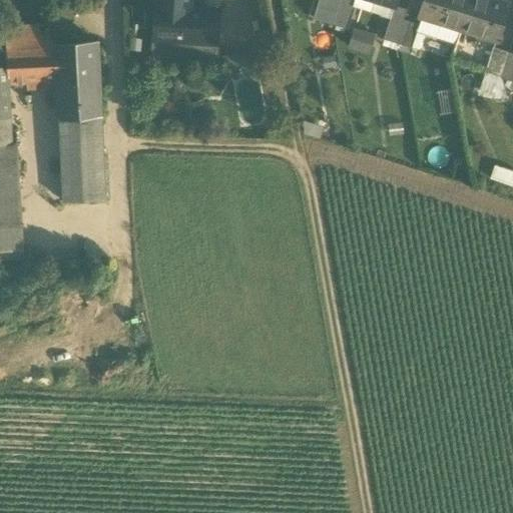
[(356,0),(318,0),(313,18),(333,24),(348,29),(354,8),(357,0),(356,0)]
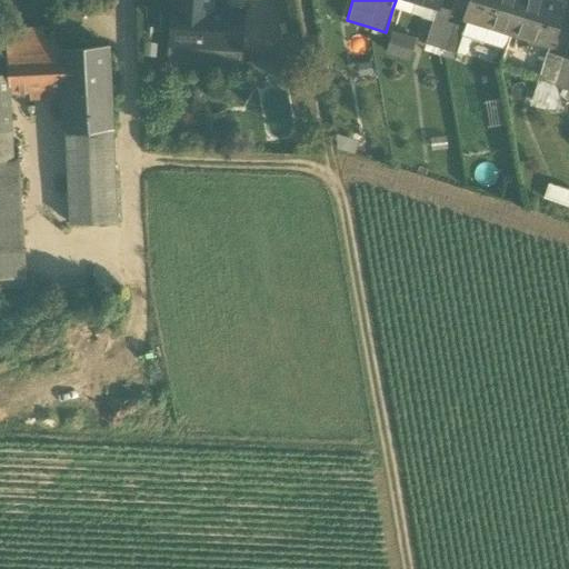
[(438,6),(418,0),(395,0),(396,0),(392,9),(433,21),(438,6)]
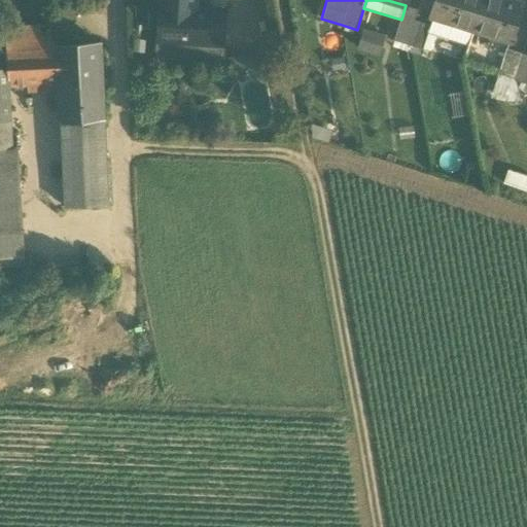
[(432,16),(473,30),(482,0),(433,0),(428,15),(432,16)]
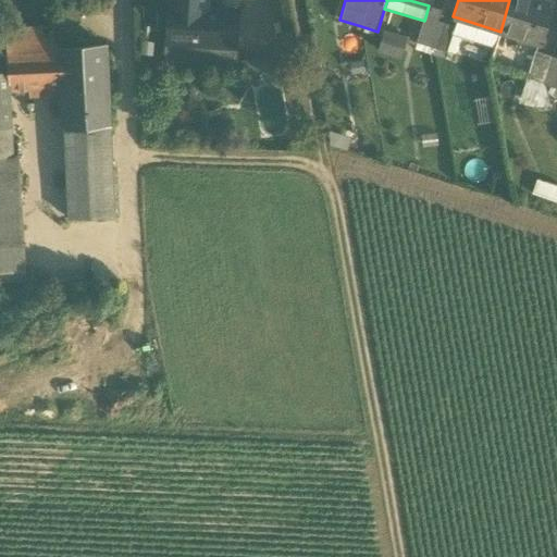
[(509,0),(500,32),(542,45),(553,8),(529,0),(509,0)]
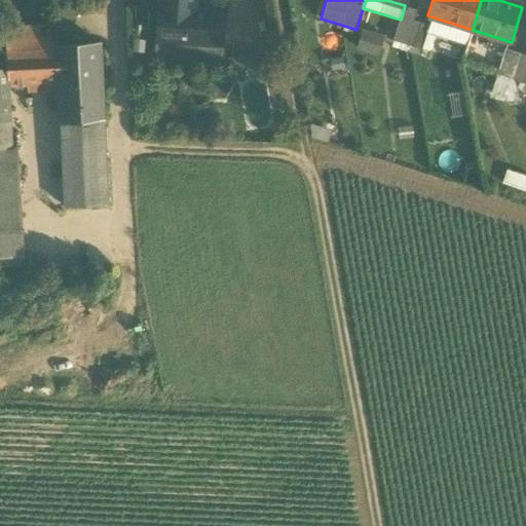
[(393,40),(406,44),(417,9),(405,5),(401,20),(393,40)]
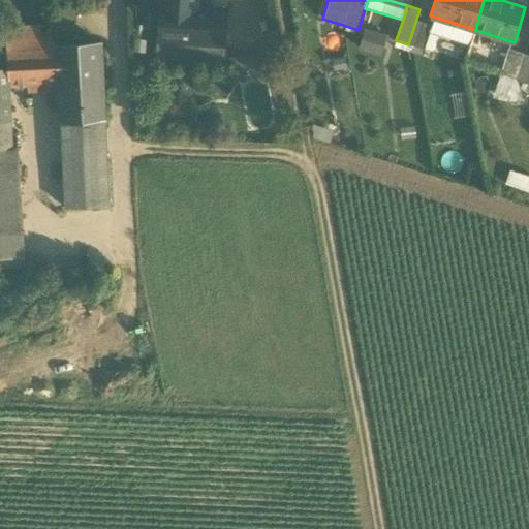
[(162,6),(160,6),(157,51),(189,53),(188,59),(223,62),(226,9),(195,7),(162,6)]
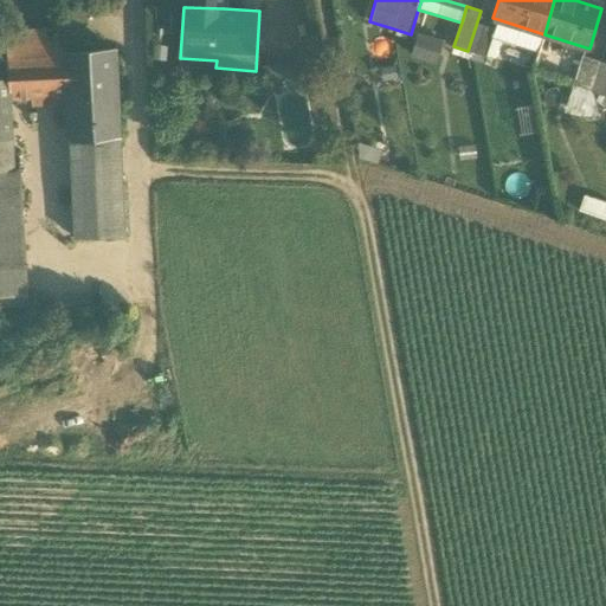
[(497,19),(495,30),(492,38),(539,52),(545,34),(497,19)]
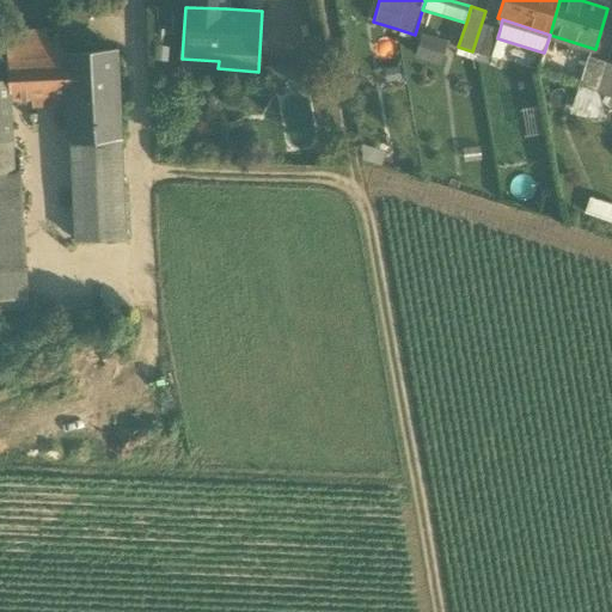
[(482,24),(472,51),(490,57),(497,38),(500,30),(482,24)]
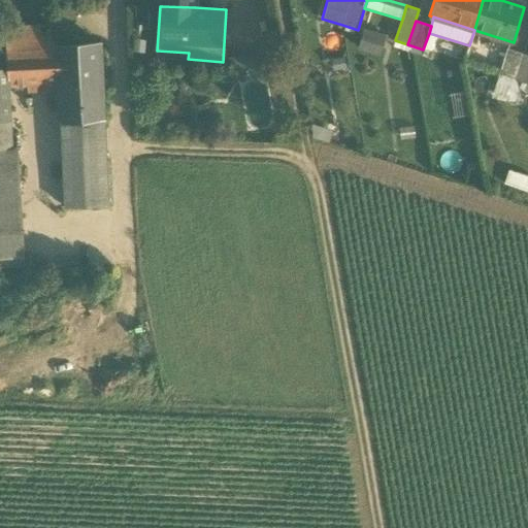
[(7,28),(8,52),(55,48),(54,26),(7,28)]
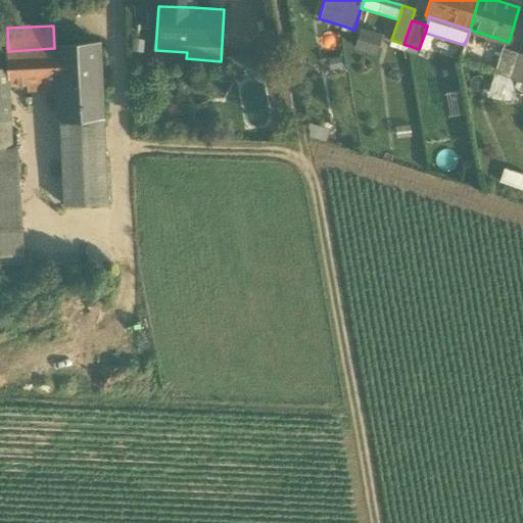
[(383,35),(361,28),(353,48),(376,55),(383,35)]
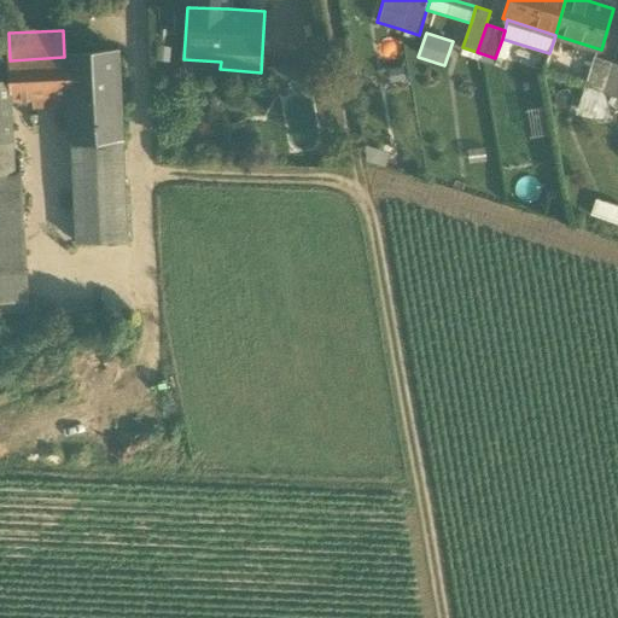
[(70,103),(71,141),(120,139),(115,48),(81,51),(81,56),(68,57),(70,103)]
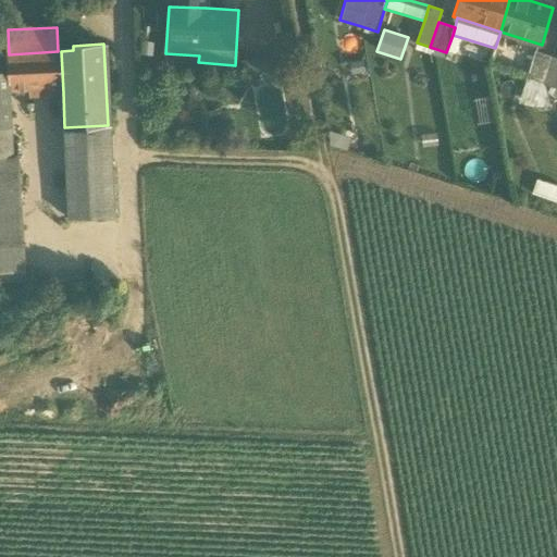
[(29,88),(29,95),(63,93),(61,51),(58,51),(9,54),(10,72),(11,72),(11,89),(29,88)]
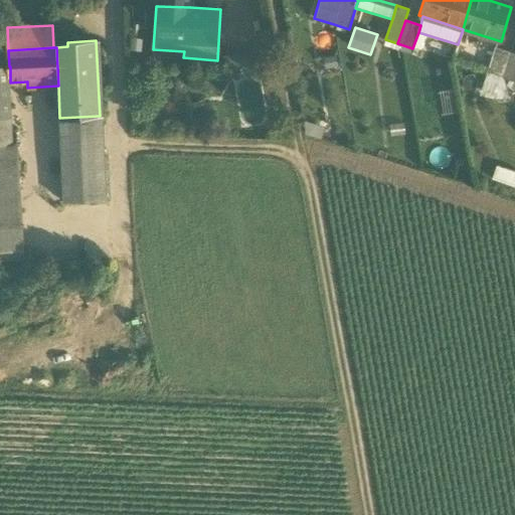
[(487,72),(502,76),(509,53),(494,49),(487,72)]
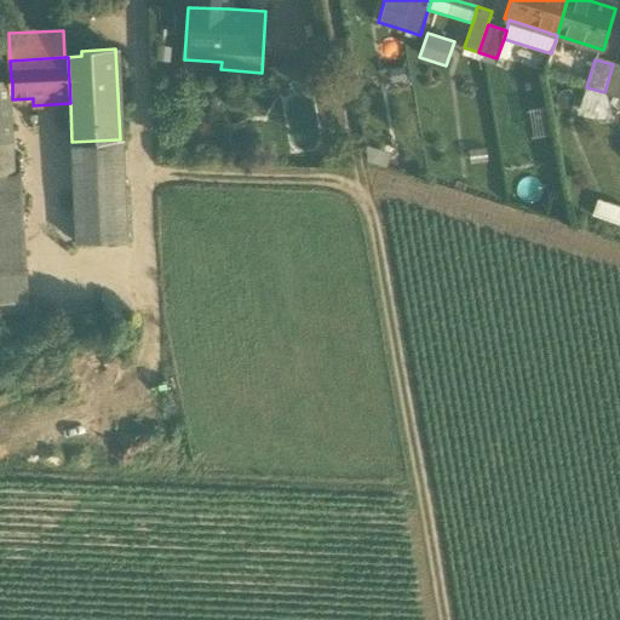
[(0,61),(0,80),(11,80),(10,61),(0,61)]
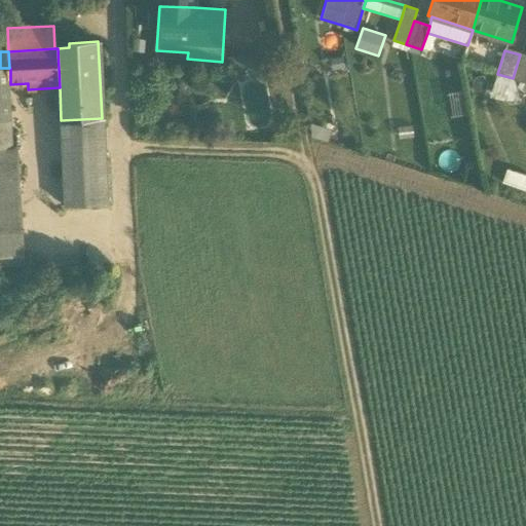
[(525,57),(520,54),(513,78),(525,82),(525,57)]
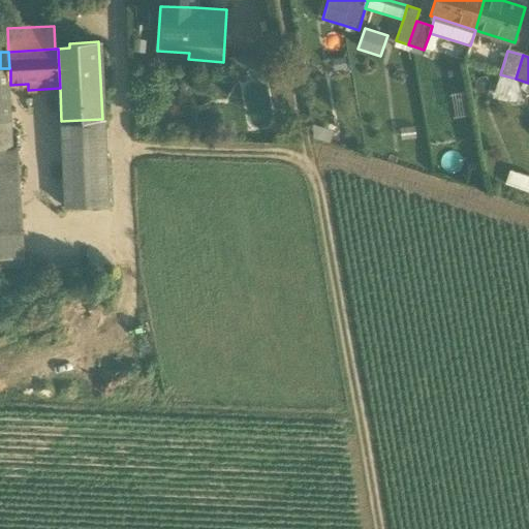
[(266,59),(228,57),(227,68),(266,70),(266,59)]
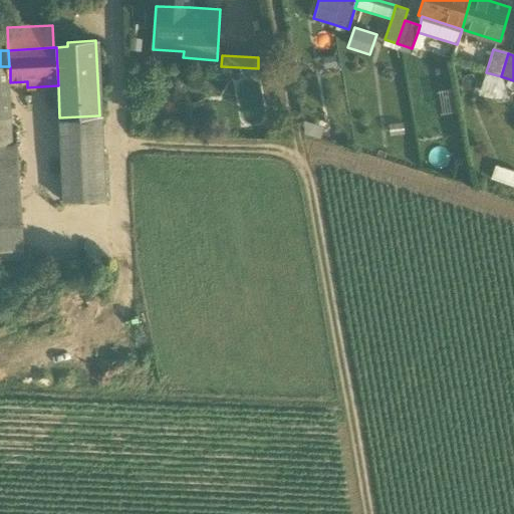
[(10,66),(9,66),(0,66),(0,146),(13,146),(14,145),(10,82),(10,66)]
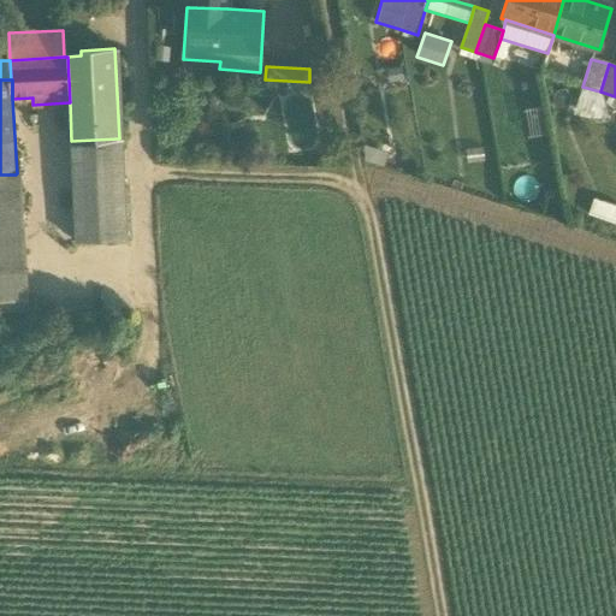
[(237,108),(264,108),(264,87),(237,87),(237,108)]
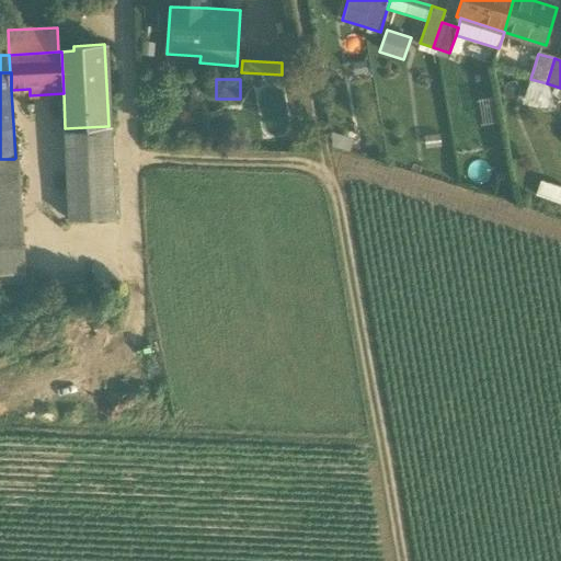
[(547,83),(530,79),(522,105),(539,110),(557,107),(547,83)]
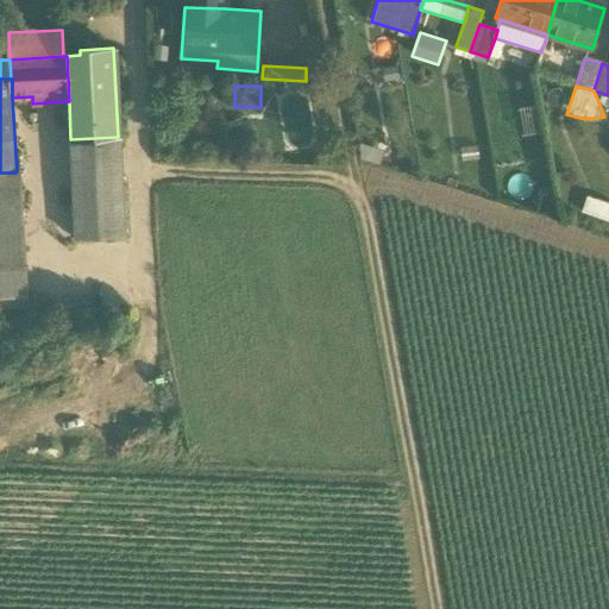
[(70,139),(76,243),(124,240),(118,137),(70,139)]
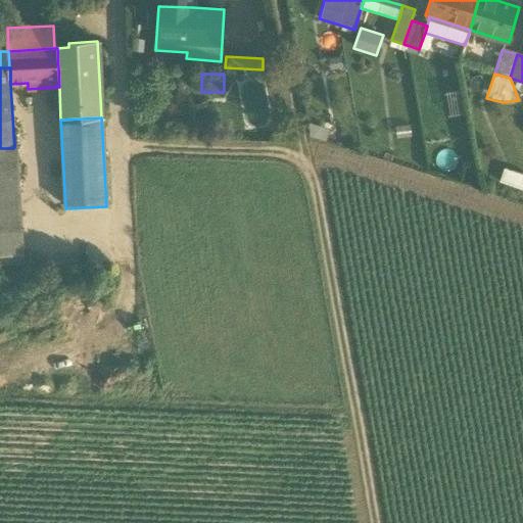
[(307,123),(310,137),(326,142),(329,129),(307,123)]
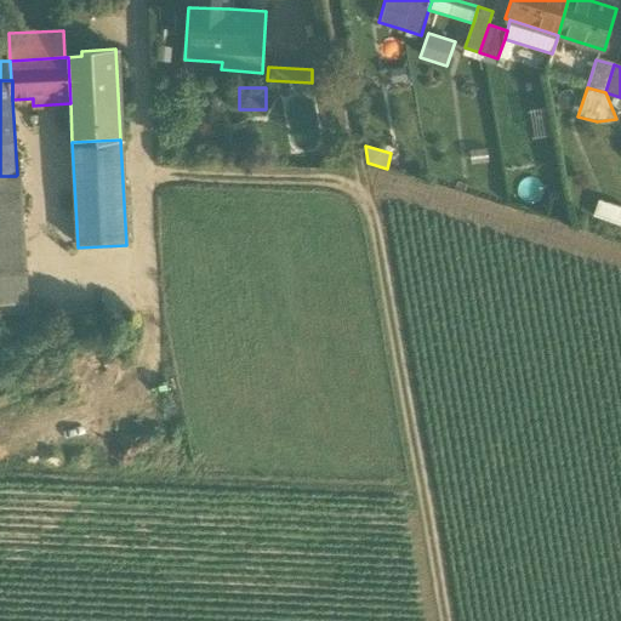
[(488,148),(469,151),(471,166),(489,164),(488,148)]
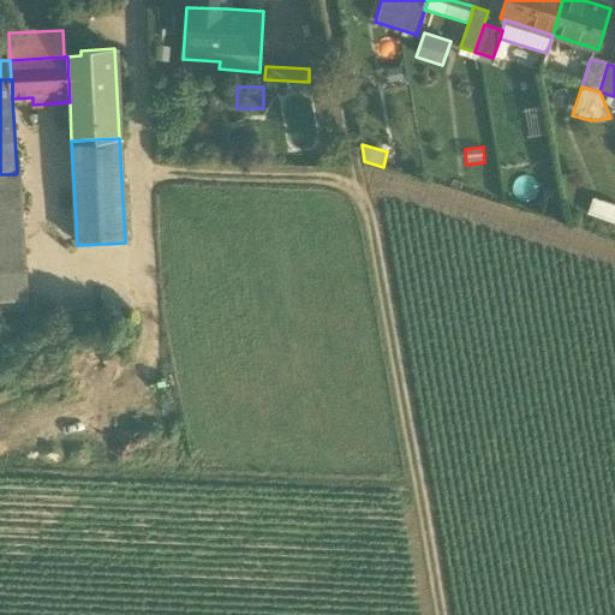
[(0,174),(0,204),(24,203),(23,173),(17,173),(16,174),(0,174)]
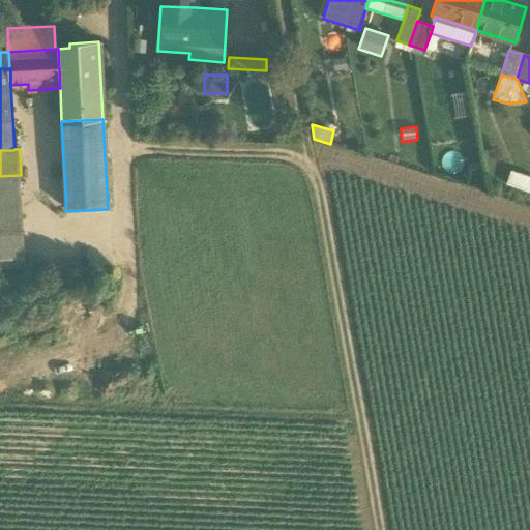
[(529,176),(510,170),(505,186),(529,194),(529,176)]
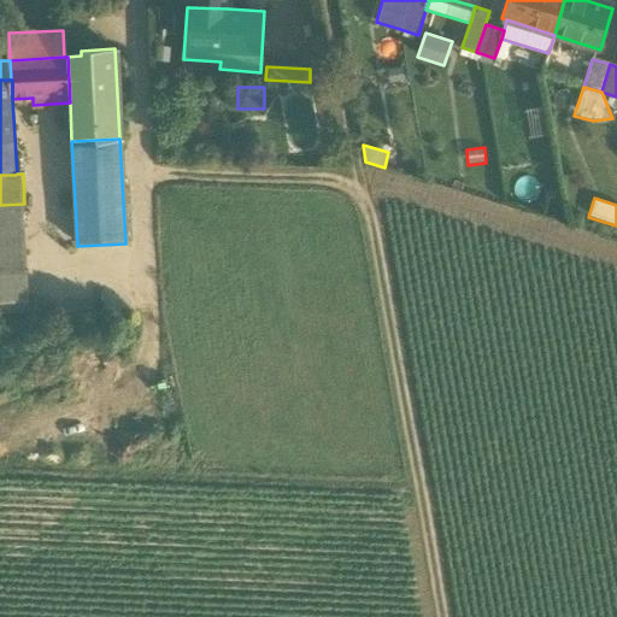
[(0,300),(29,300),(24,204),(0,205),(0,300)]
